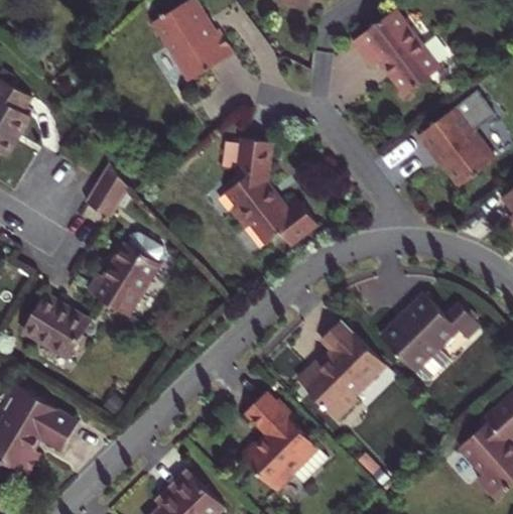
[(166,47),(187,82),(231,54),(216,30),(212,33),(204,20),(204,18),(193,0),(187,0),(149,23),(164,48),(166,47)]
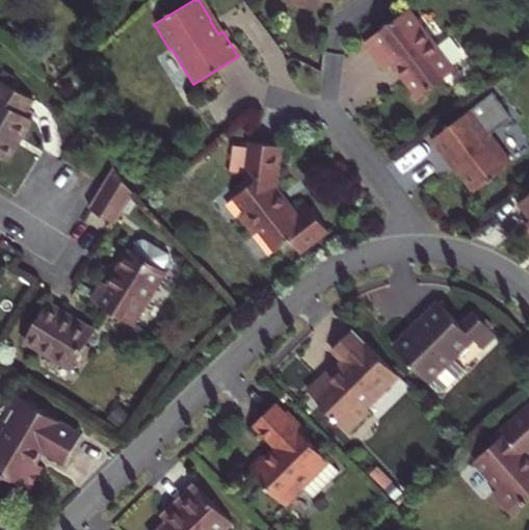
[(416,99),(453,71),(431,43),(430,44),(418,28),(419,27),(406,10),(361,45),(380,70),(391,61),(401,75),(399,77),(416,99)]
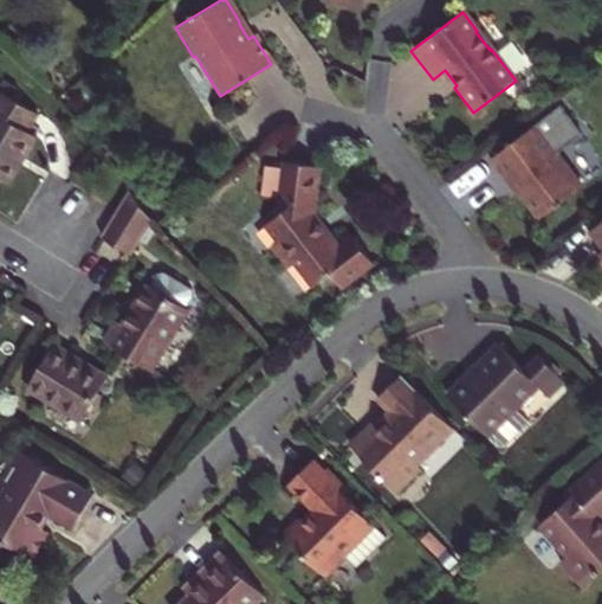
[(0,182),(5,186),(33,137),(24,132),(34,115),(0,94),(0,182)]
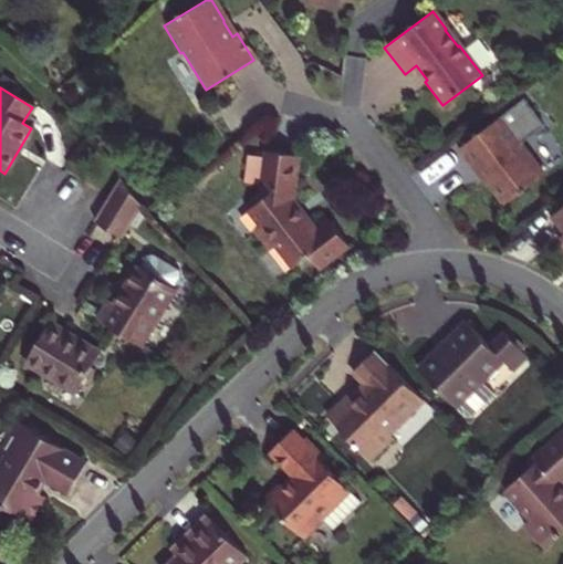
[(476,170),(503,206),(542,176),(519,145),(542,127),(522,101),(456,150),(472,173),(476,170)]
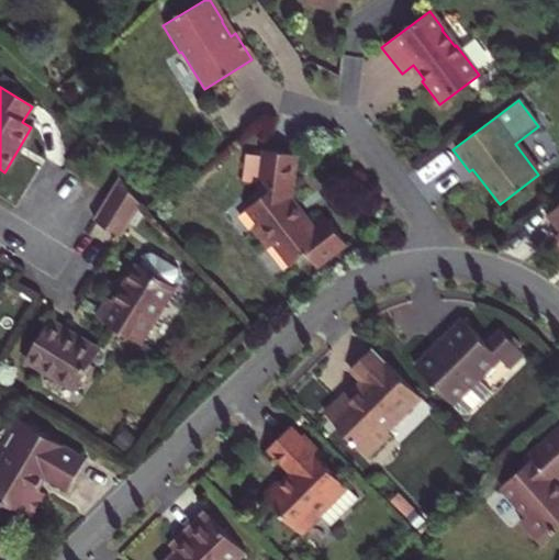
[(288,200),(294,156),(263,150),(257,194),(250,199),(254,203),(244,210),(256,225),(249,230),(266,249),(271,245),(289,267),(304,256),(314,268),(343,245),(324,221),(311,231),(288,200)]
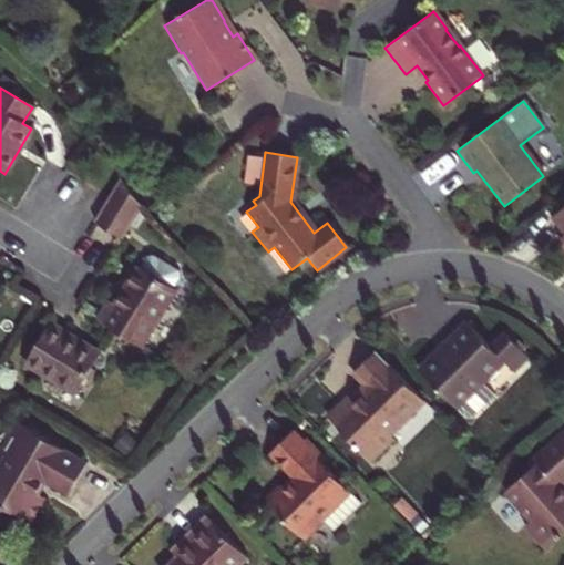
[(92,223),(120,240),(141,208),(119,180),(92,223)]
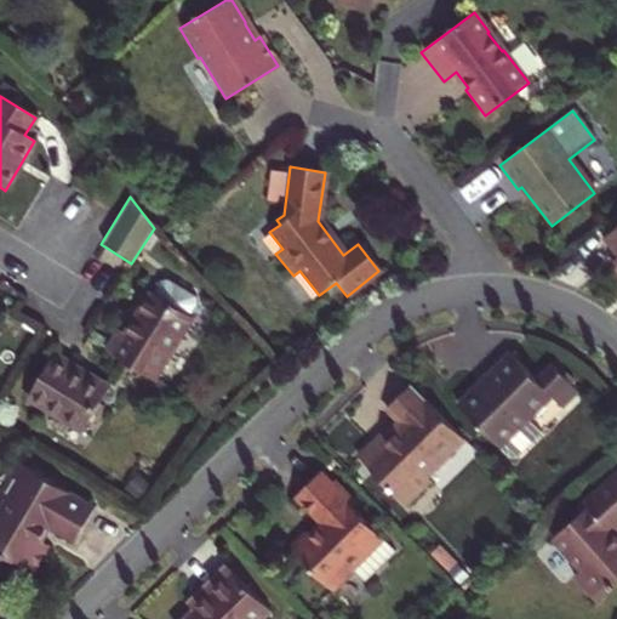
[(616,226),(603,238),(616,257),(610,263),(616,273),(616,226)]
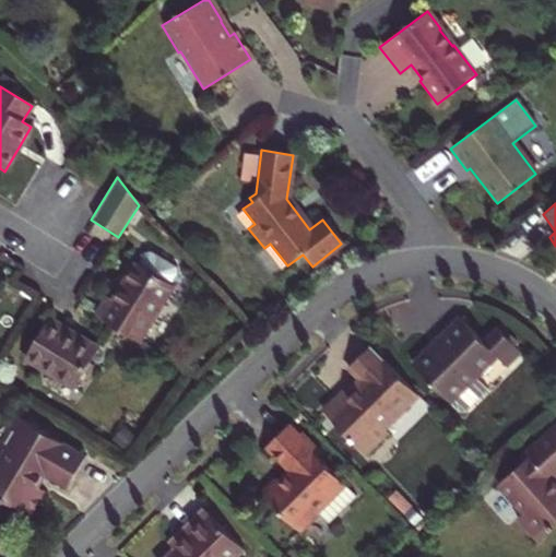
[(107,299),(95,318),(138,343),(172,287),(168,285),(175,274),(174,269),(149,252),(143,253),(137,265),(134,264),(111,303),(107,299)]
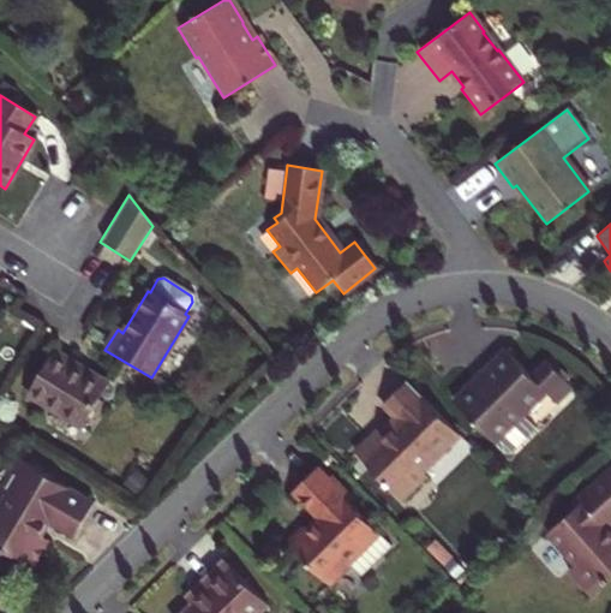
[(453,405),(501,453),(509,453),(533,430),(521,417),(543,396),(550,402),(565,386),(543,362),(528,378),(502,350),(478,374),(481,378),(453,405)]
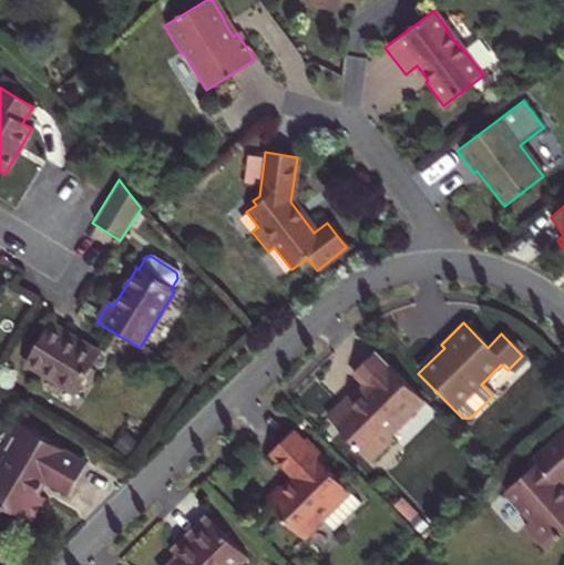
[(23,365),(72,394),(98,355),(48,325),(23,365)]
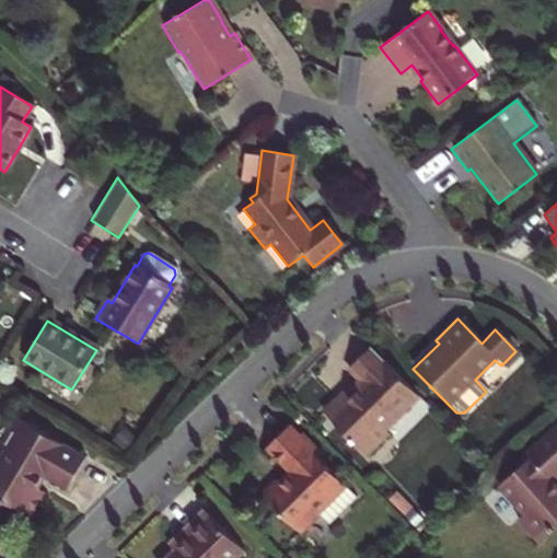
[(416,397),(368,348),(346,370),(360,384),(358,387),(356,385),(346,396),(343,393),(322,414),(363,456),(386,434),(382,430),(416,397)]
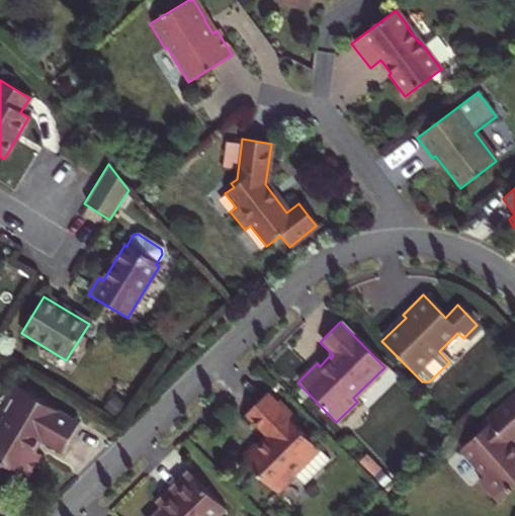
[(463,338),(466,342),(481,329),(477,325),(463,338)]
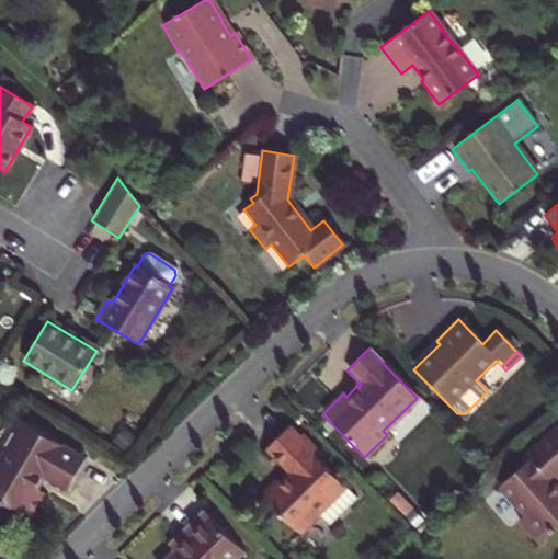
[(0,502),(27,520),(43,495),(35,490),(43,478),(65,491),(83,460),(15,419),(0,444),(0,452),(3,453),(0,458),(0,502)]
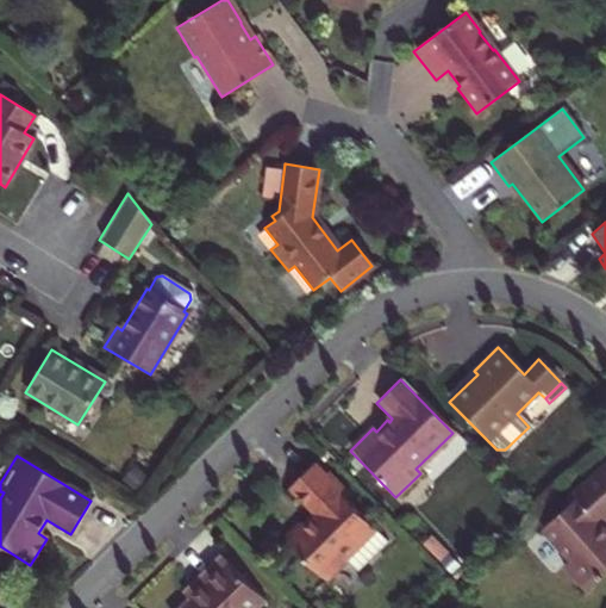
[(569,504),(541,529),(567,560),(561,566),(582,591),(605,570),(605,532),(605,533),(599,525),(605,517),(605,464),(578,489),(582,494),(569,504)]
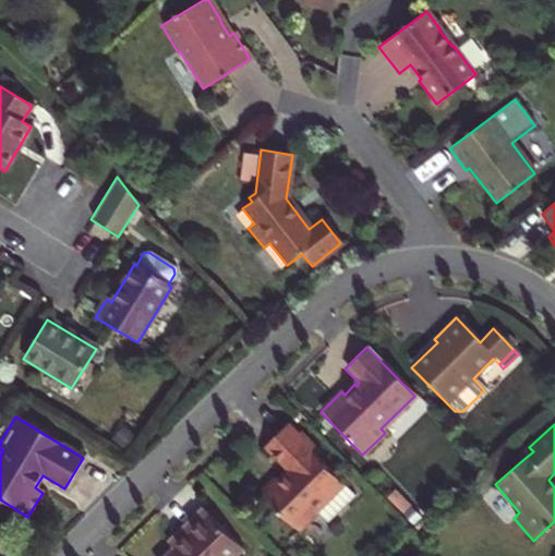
[(286,425),(263,448),(287,472),(276,482),(273,480),(258,494),(297,533),(316,514),(326,523),(353,497),(315,458),(318,455),(298,433),(296,435),(286,425)]
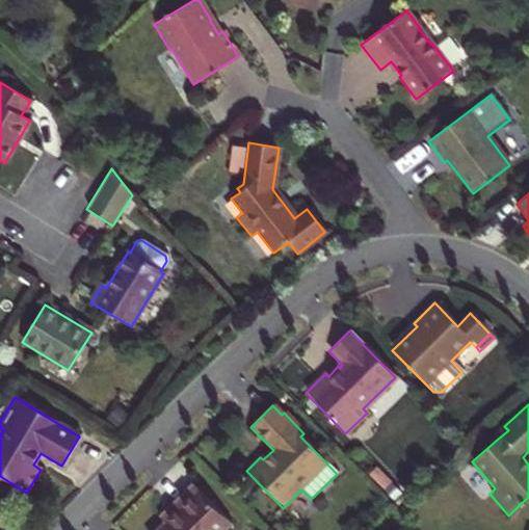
[(504,426),(494,435),(497,440),(508,430),(504,426)]
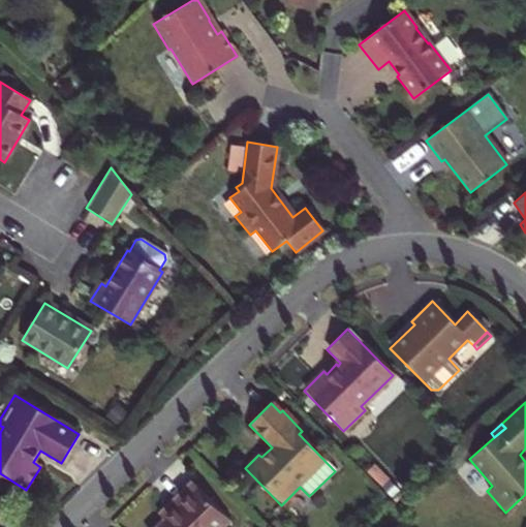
[(163,520),(155,526),(222,526),(228,521),(190,482),(165,506),(171,513),(163,520)]
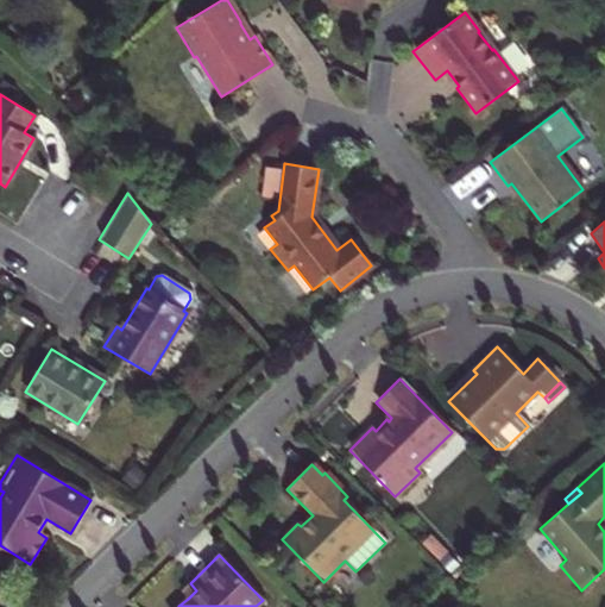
[(196,590),(190,583),(181,593),(188,599),(196,590)]
